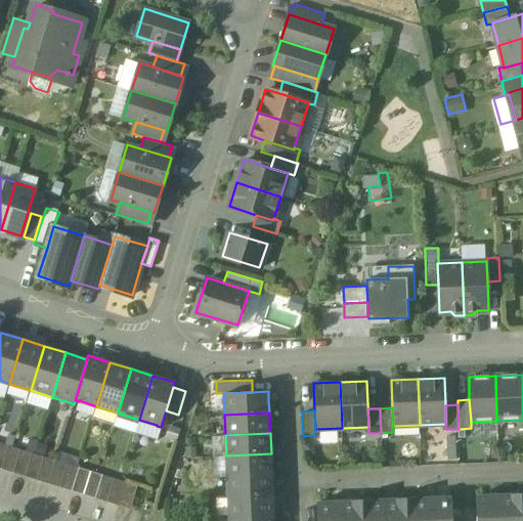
[(8,444),(0,441),(0,467),(1,468),(8,444)]
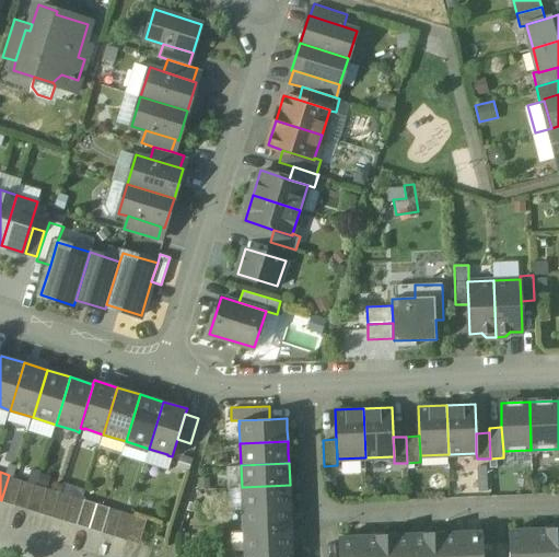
[(22,479),(9,475),(1,500),(14,505),(22,479)]
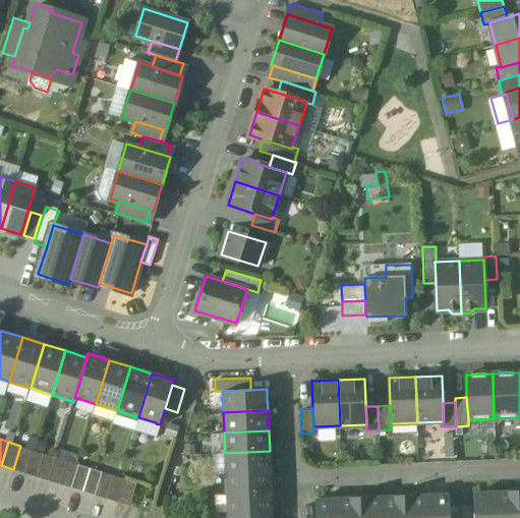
[(32,449),(20,446),(13,469),(24,472),(32,449)]
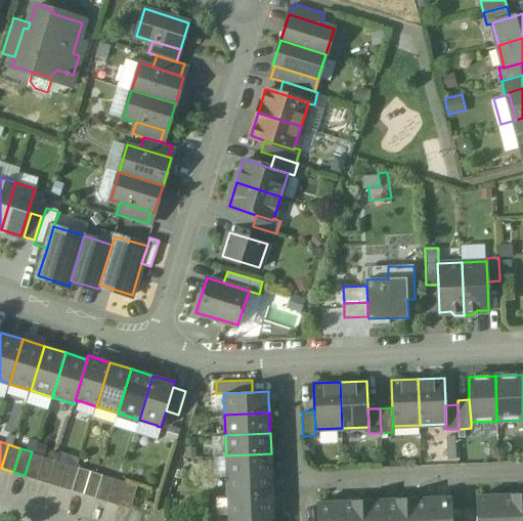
[(44,456),(32,451),(25,475),(37,479),(44,456)]
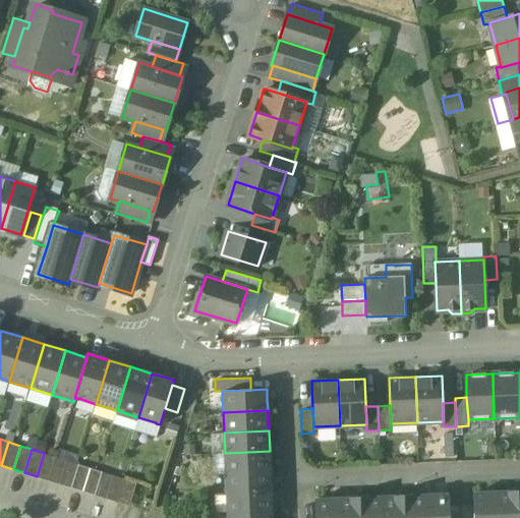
[(270,451),(225,453),(226,473),(270,471),(270,462),(270,451)]
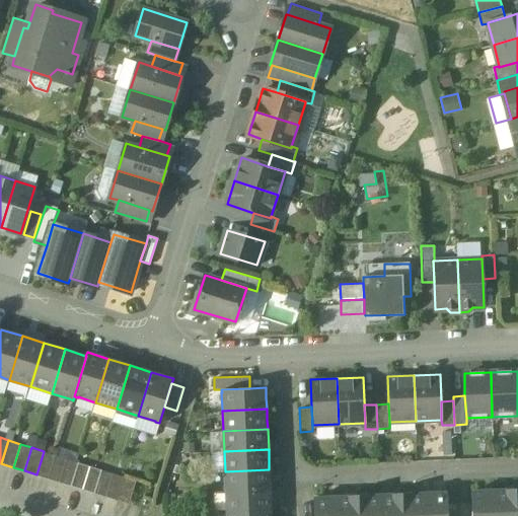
[(55,455),(44,451),(37,474),(48,477),(55,455)]
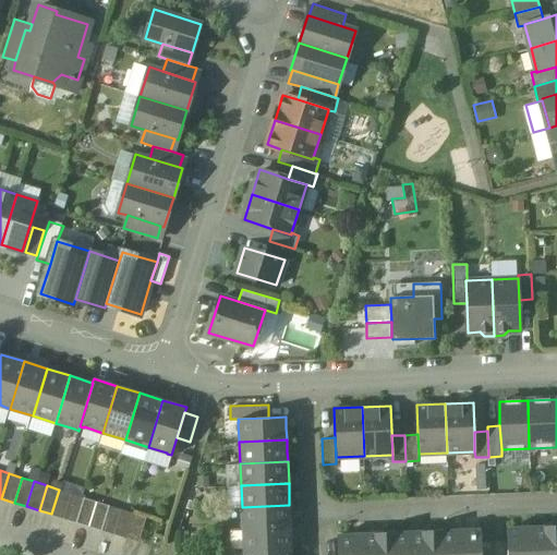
[(72,493),(59,490),(51,514),(64,518),(72,493)]
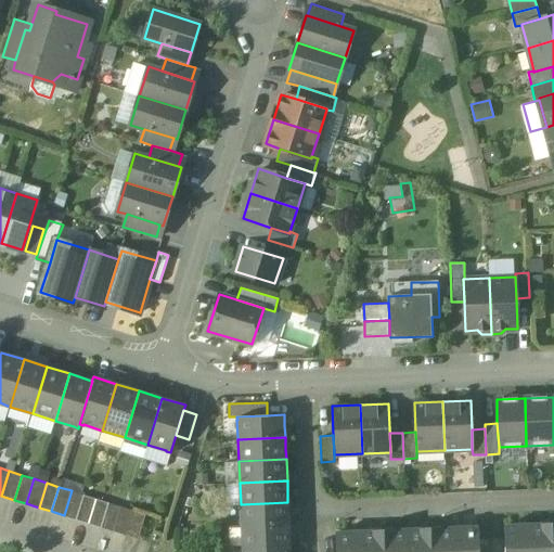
[(84,495),(72,490),(64,515),(76,518),(84,495)]
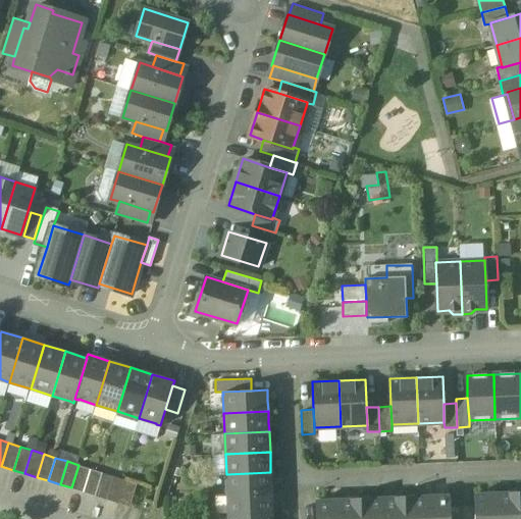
[(91,468),(79,465),(71,487),(84,491),(91,468)]
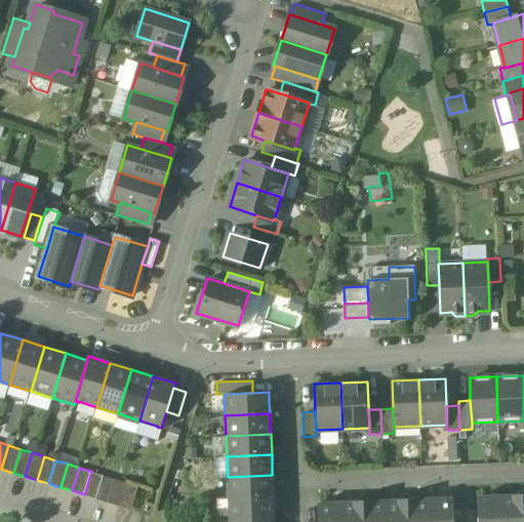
[(103,475),(91,471),(84,494),(95,498),(103,475)]
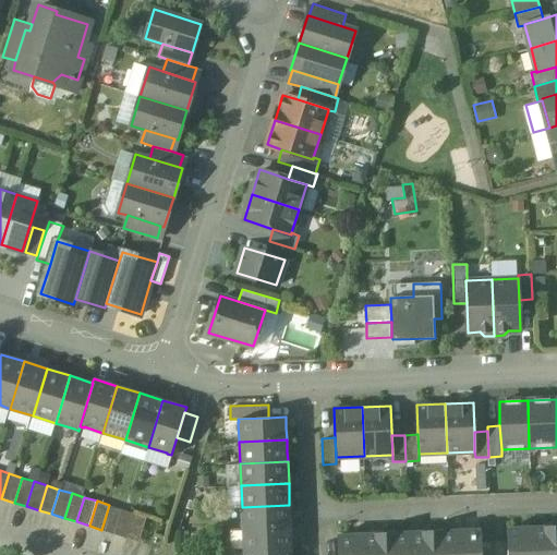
[(122,508),(109,505),(101,530),(113,533),(122,508)]
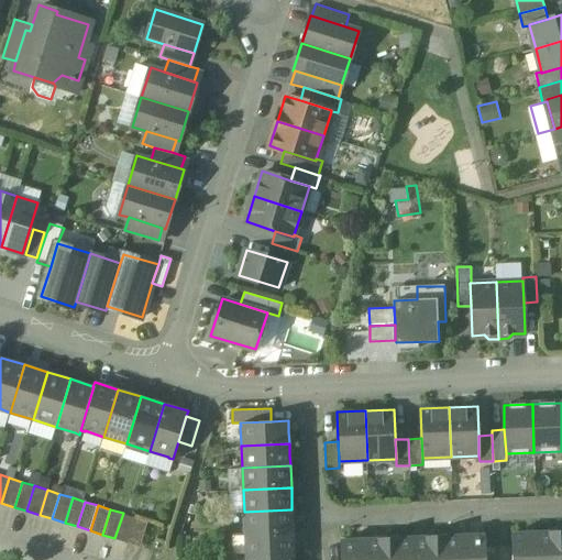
[(291,509),(244,512),(245,534),(293,531),(293,519),(291,509)]
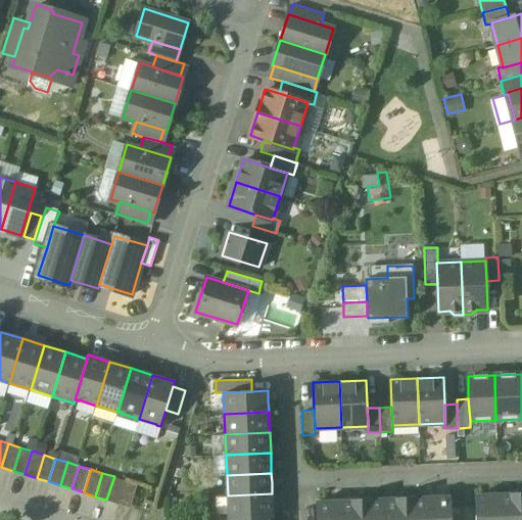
[(126,480),(114,476),(106,500),(119,504),(126,480)]
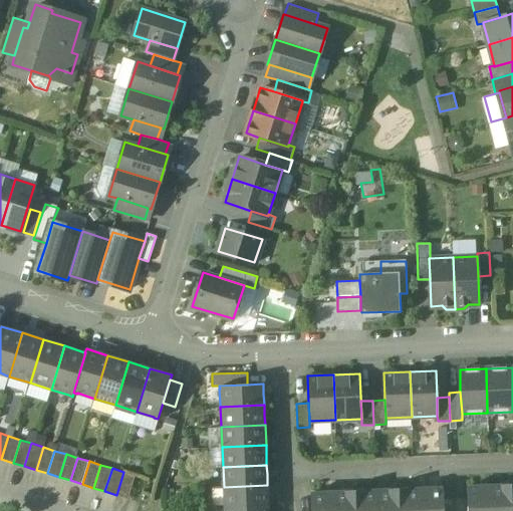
[(135,475),(123,472),(116,495),(127,498),(135,475)]
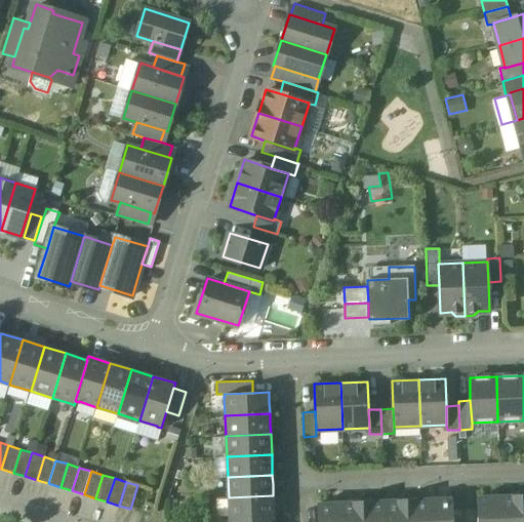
[(523,521),(522,494),(499,495),(500,521),(523,521)]
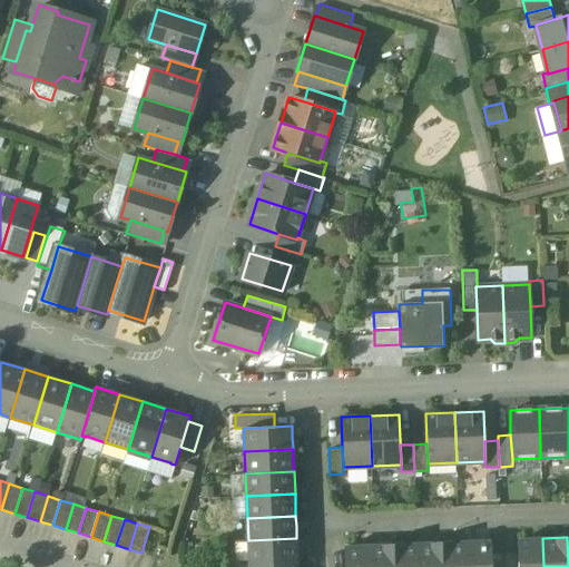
[(296,538),(248,540),(248,563),(297,560),(297,550),(296,538)]
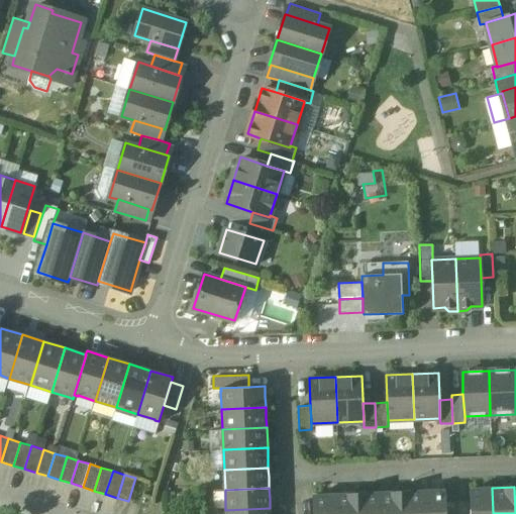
[(482,488),(470,489),(471,504),(471,505),(470,513),(493,513),(492,488),(482,488)]
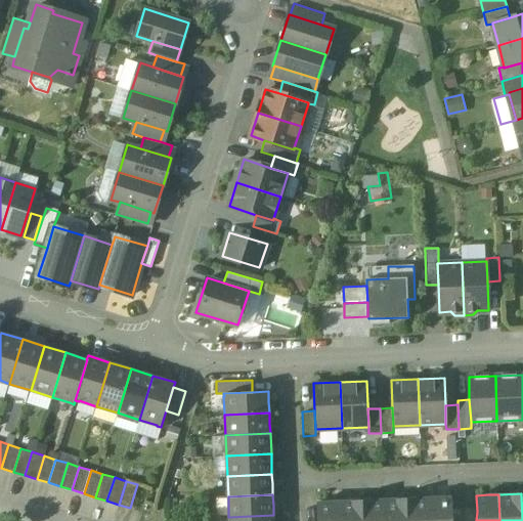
[(429,520),(428,496),(406,497),(406,520),(429,520)]
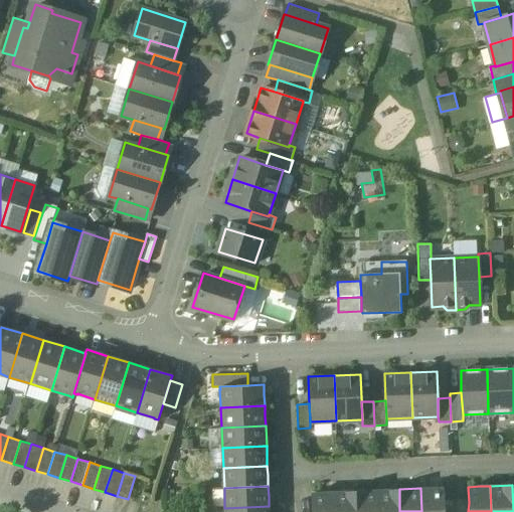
[(444,488),(432,488),(420,488),(421,511),(444,511),(444,503),(444,488)]
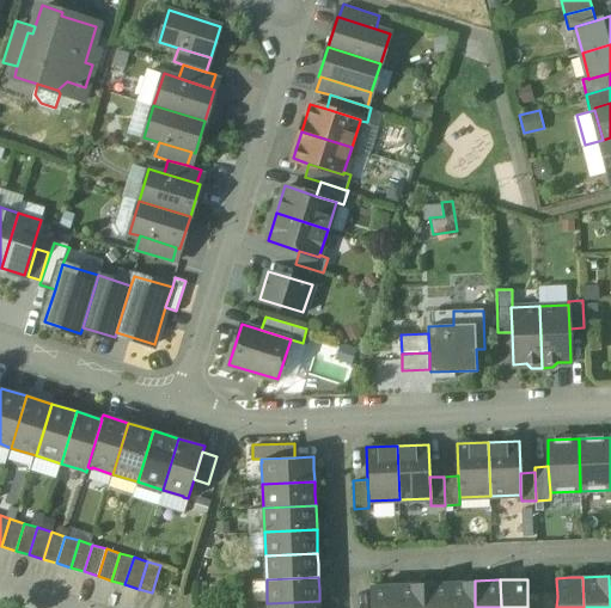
[(475,607),(475,581),(448,582),(450,607),(475,607)]
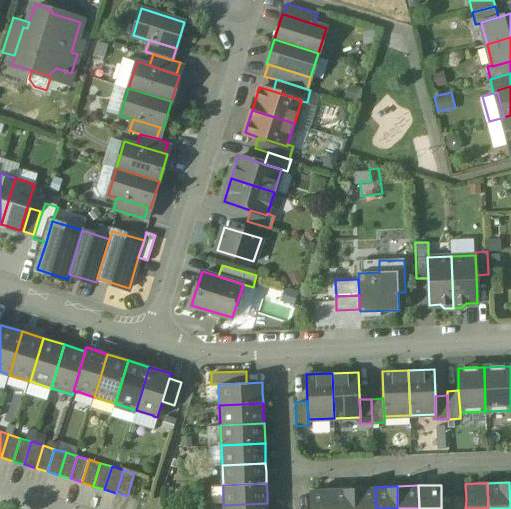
[(376,508),(375,487),(354,488),(354,508),(376,508)]
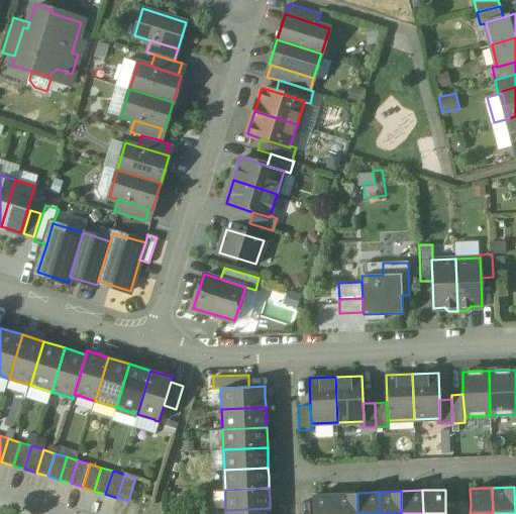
[(357,513),(357,493),(335,494),(335,513),(357,513)]
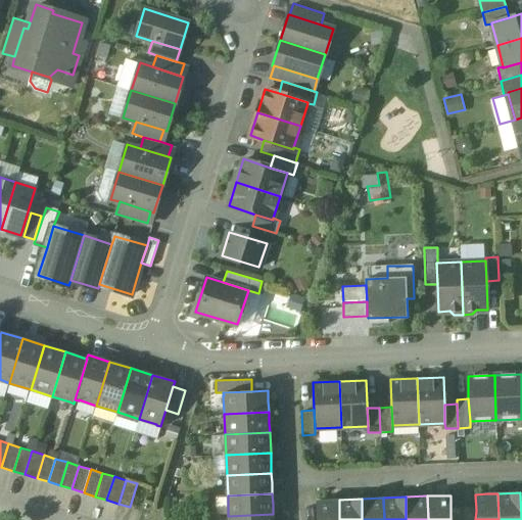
[(328,500),(317,501),(317,517),(317,519),(339,519),(339,500),(328,500)]
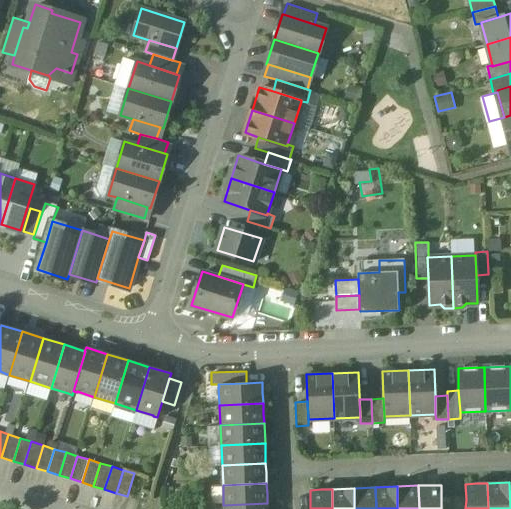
[(465,495),(453,496),(453,508),(465,508),(466,500),(465,495)]
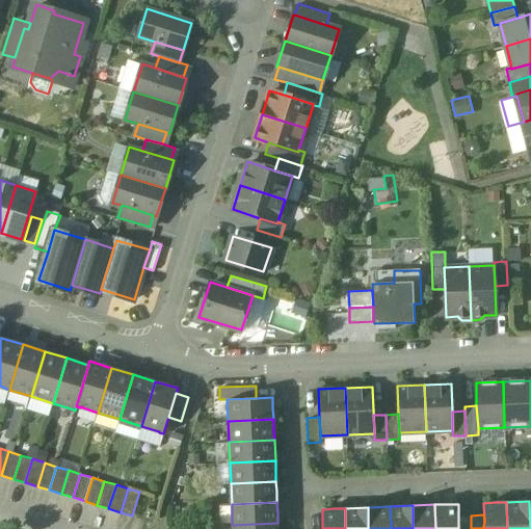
[(471,528),(471,516),(458,516),(458,528),(471,528)]
